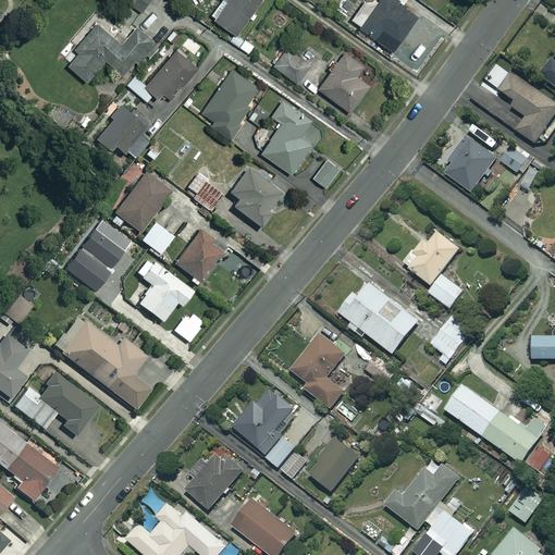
[(125,0),(138,10),(146,0),(125,0)]
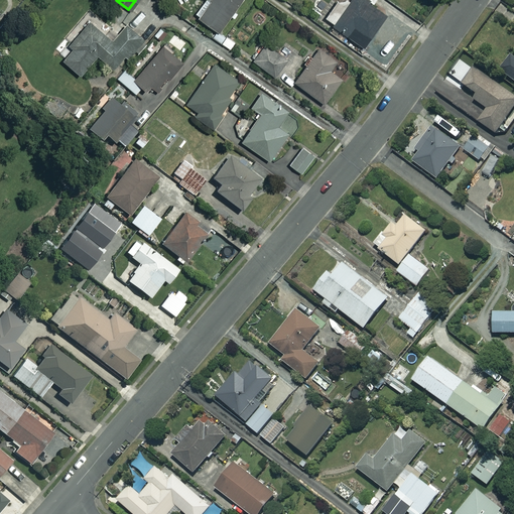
[(207,0),(196,17),(217,30),(235,0),(207,0)]
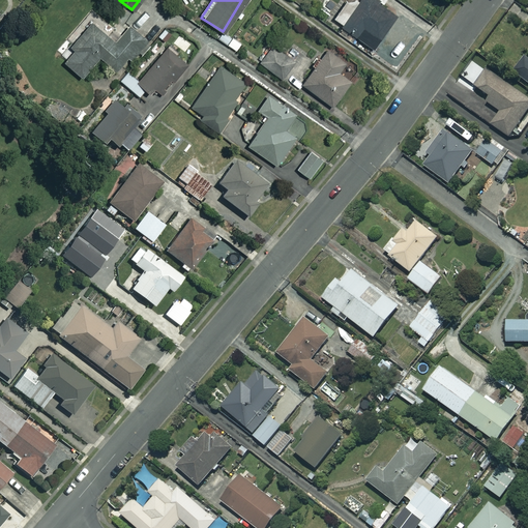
[(380,2),(381,0),(356,0),(343,0),(330,18),(372,47),(394,12),(380,2)]
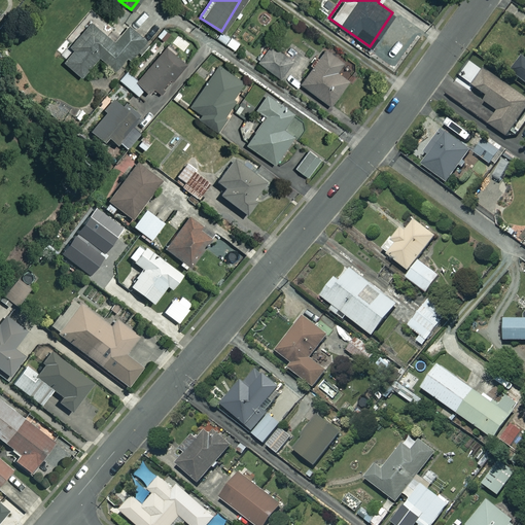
[(111,39),(88,21),(67,45),(71,48),(62,61),(79,75),(97,55),(116,70),(143,37),(126,23),(111,39)]
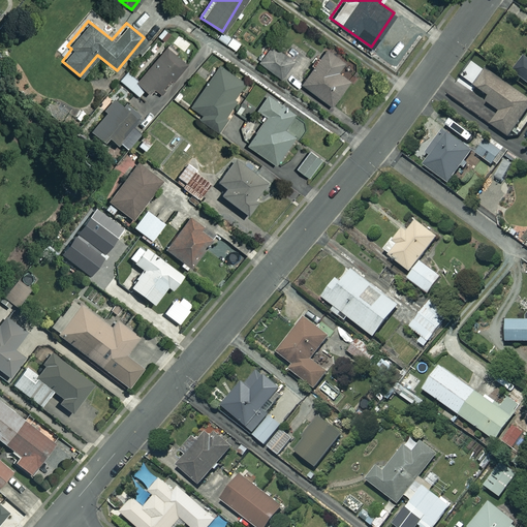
[(291,59),(270,42),(257,60),(279,76),(291,59)]
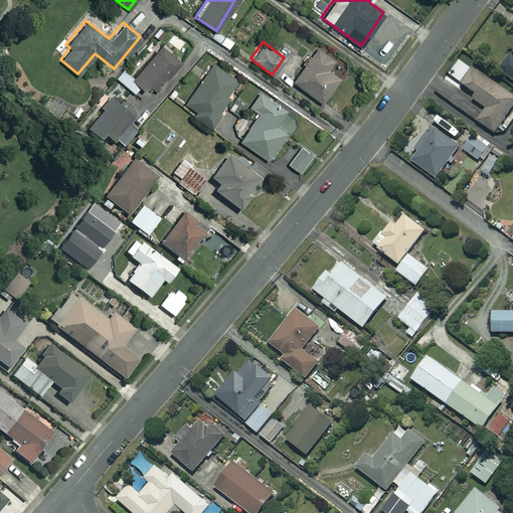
[(123,66),(115,75),(133,93),(140,86),(150,94),(177,58),(158,43),(133,76),(123,66)]
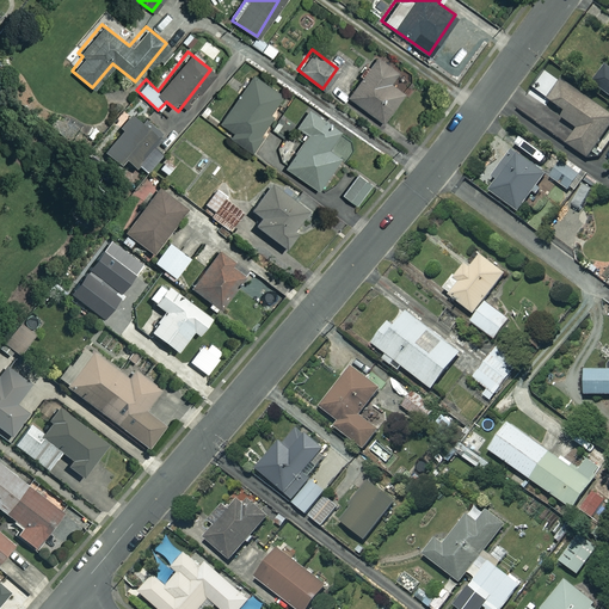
[(397,69),(376,54),(345,93),(379,120),(401,90),(388,80),(397,69)]
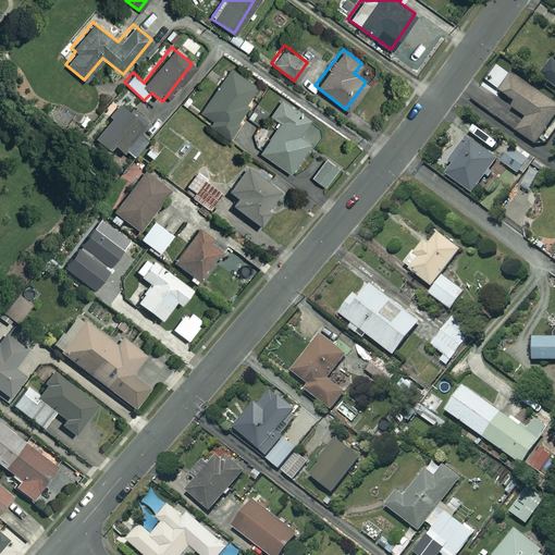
[(554,65),(551,62),(541,77),(554,86),(554,65)]
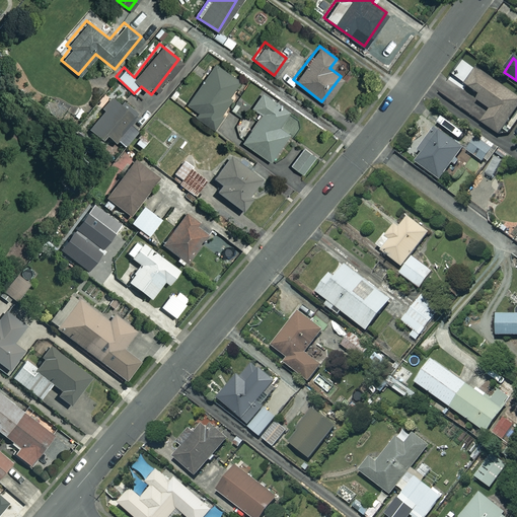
[(238,80),(215,62),(185,100),(196,109),(192,116),(209,129),(221,114),(218,112),(228,98),(225,96),(238,80)]
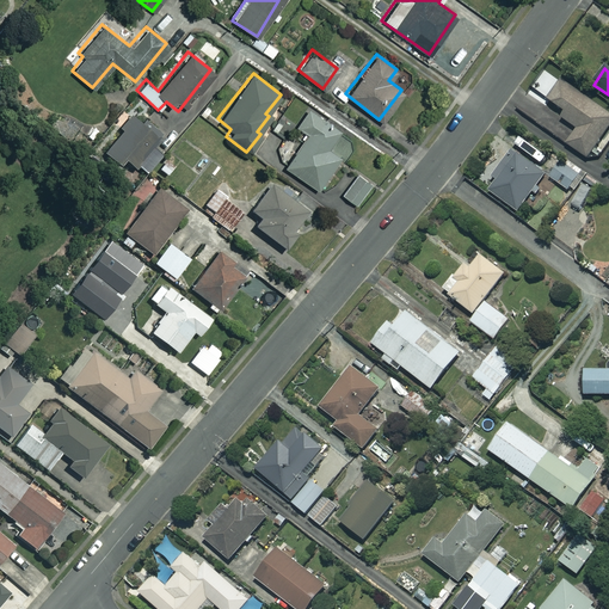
[(608,124),(608,112),(559,79),(546,98),(563,110),(559,116),(574,127),(564,142),(586,158),(608,124)]
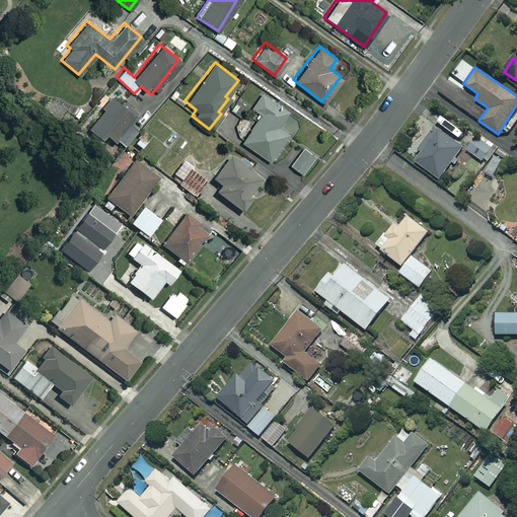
[(260,91),(249,104),(259,112),(238,138),(266,159),(287,131),(291,134),(300,122),(260,91)]
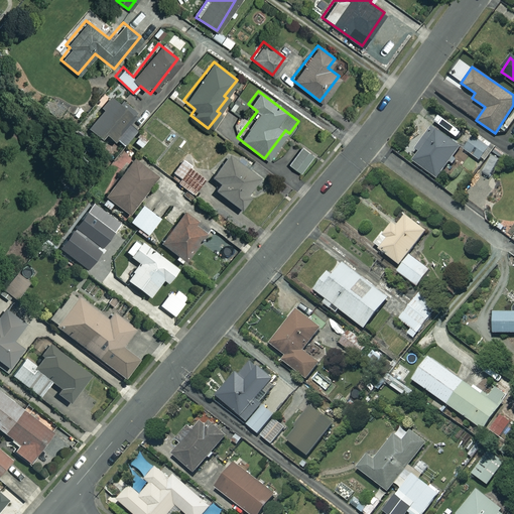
[(117,104),(108,98),(85,128),(98,138),(101,133),(110,140),(134,109),(121,99),(117,104)]
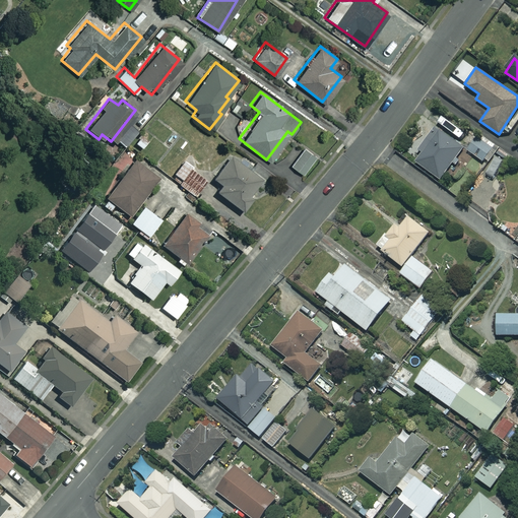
[(461,147),(434,128),(419,147),(423,149),(414,162),(439,179),(461,147)]
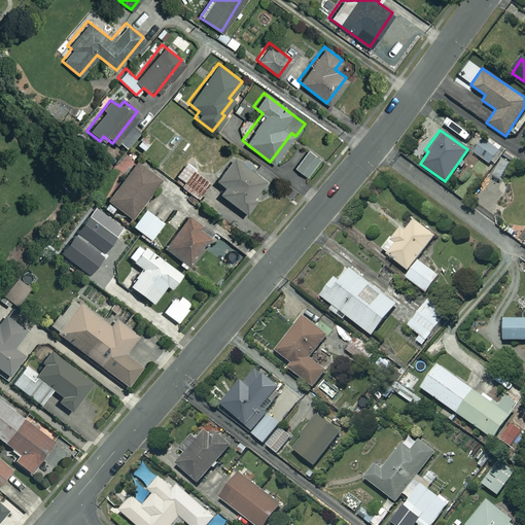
[(483,137),(474,149),(491,163),(500,149),(483,137)]
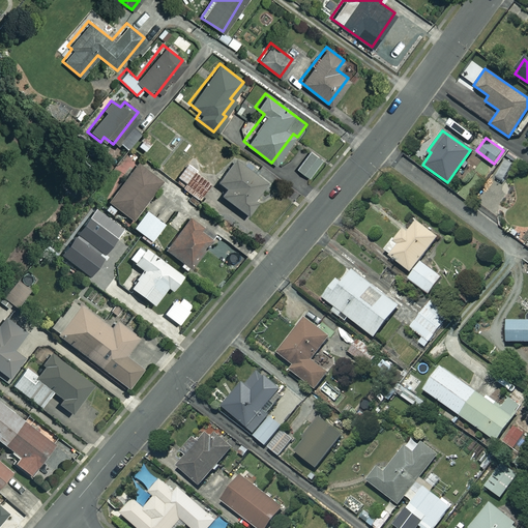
[(321,160),(308,149),(294,166),(308,177),(321,160)]
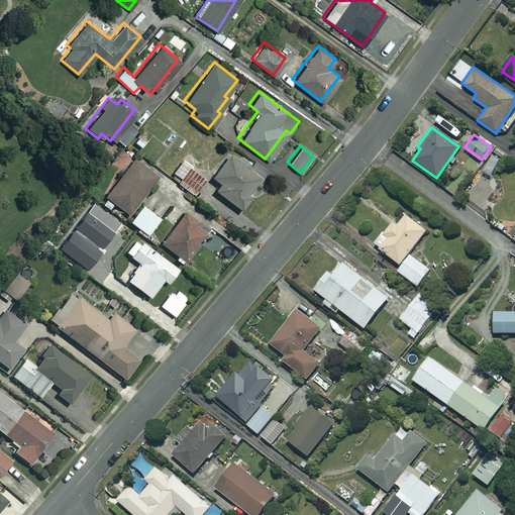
[(259,179),(226,155),(209,178),(217,184),(212,191),(236,208),(259,179)]
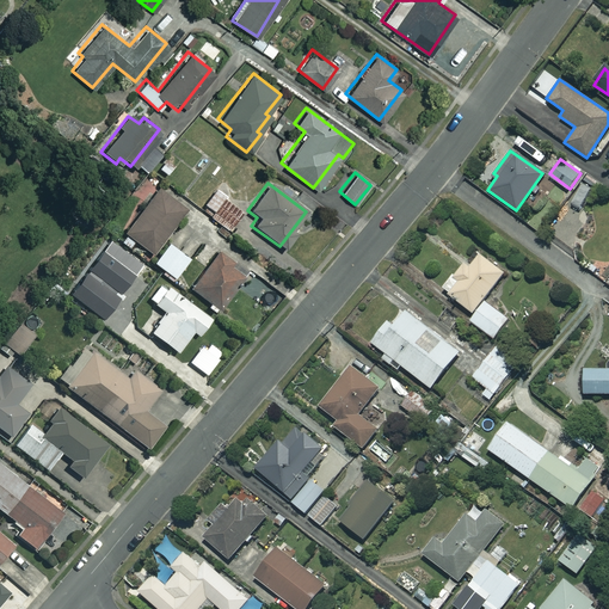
[(186,207),(159,184),(121,231),(148,252),(186,207)]
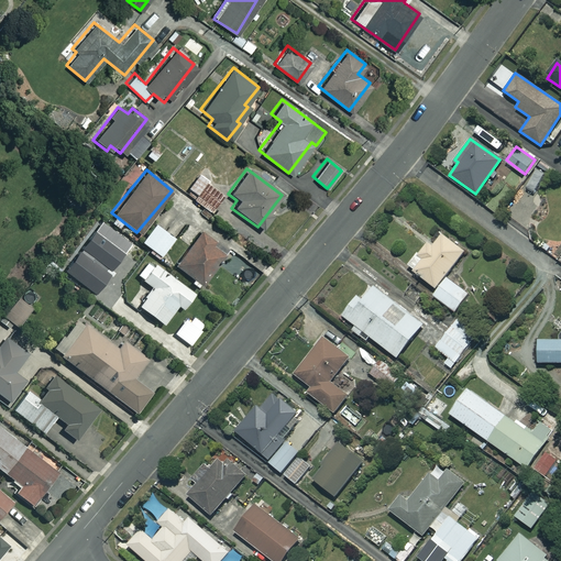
[(222,191),(199,173),(186,188),(209,208),(222,191)]
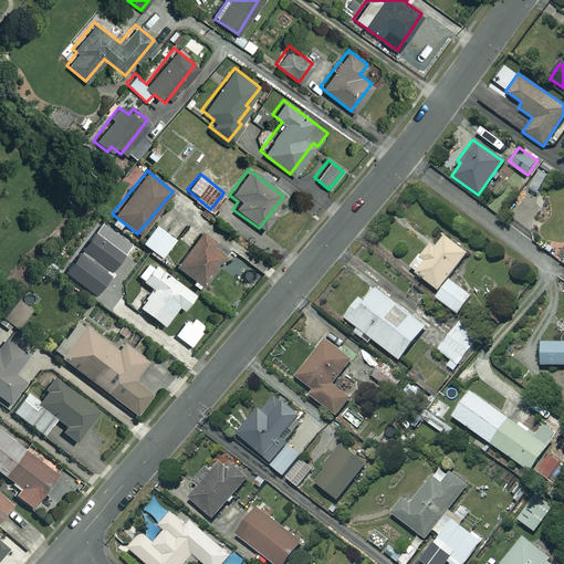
[(538,191),(529,187),(521,202),(530,207),(538,191)]
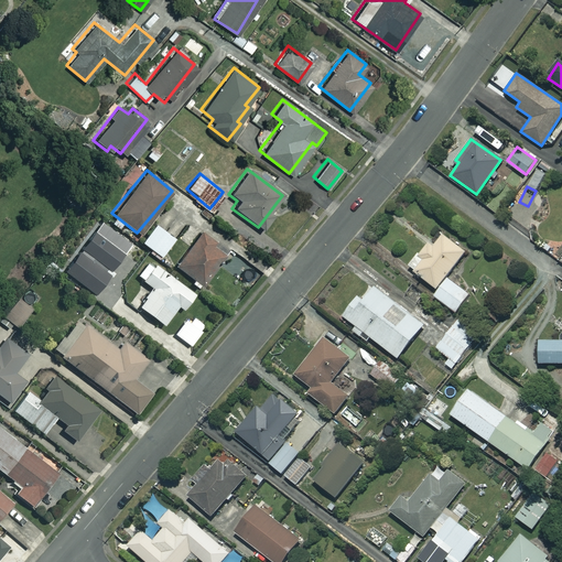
[(60,269),(90,292),(129,241),(98,218),(60,269)]
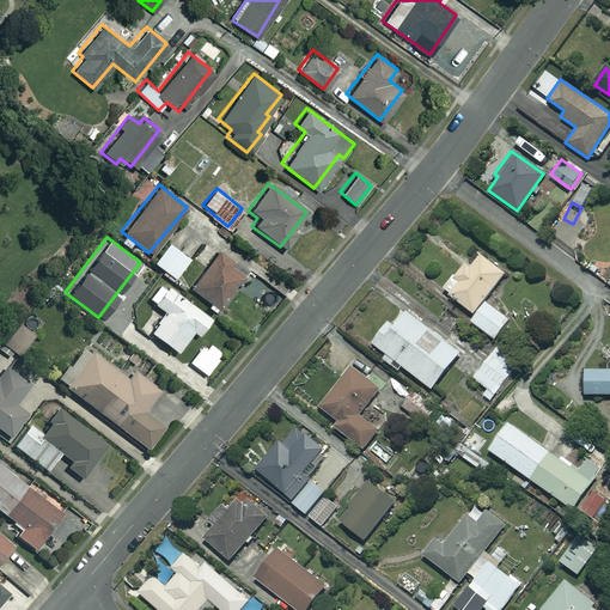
[(185,257),(165,242),(151,262),(171,276),(185,257)]
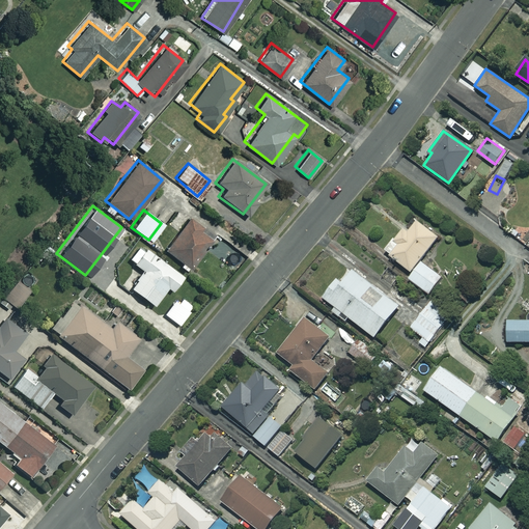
[(162,249),(186,268),(205,242),(209,244),(216,235),(188,215),(162,249)]
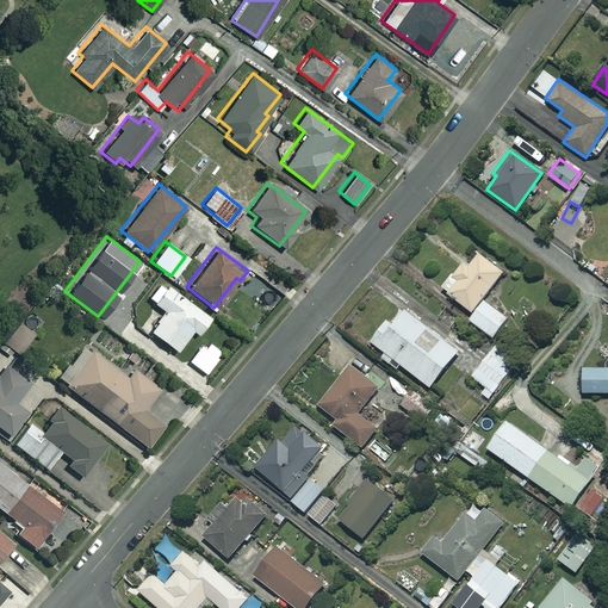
[(501,272),(477,253),(467,266),(463,261),(440,289),(470,311),(501,272)]
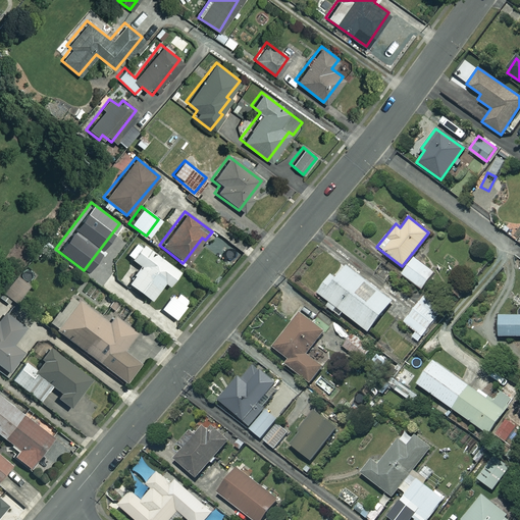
[(139,265),(125,281),(149,299),(162,281),(166,284),(177,271),(135,239),(123,254),(139,265)]
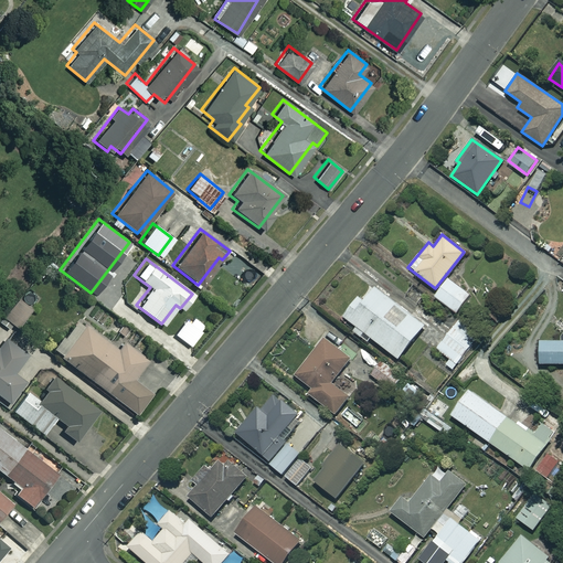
[(469,295),(447,278),(433,296),(456,312),(469,295)]
